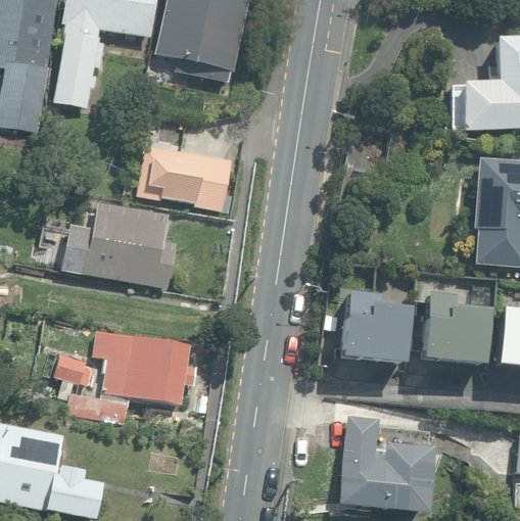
[(0,126),(41,132),(49,68),(48,68),(56,0),(0,0),(0,68),(3,69),(0,95),(0,126)]
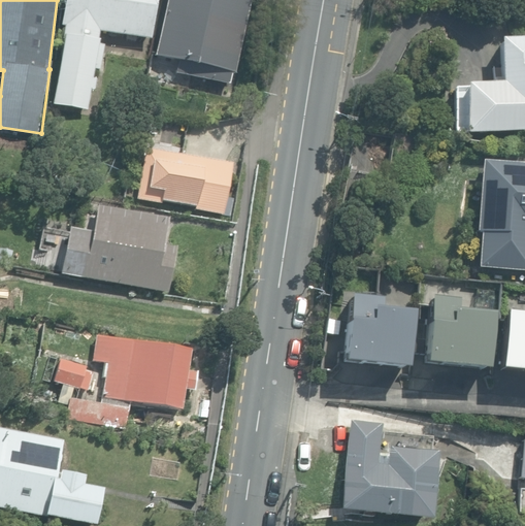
[(65,0),(62,25),(66,25),(64,35),(54,103),(89,108),(92,88),(96,88),(97,78),(93,78),(95,67),(102,68),(106,44),(98,43),(100,30),(152,37),(157,0),(65,0)]
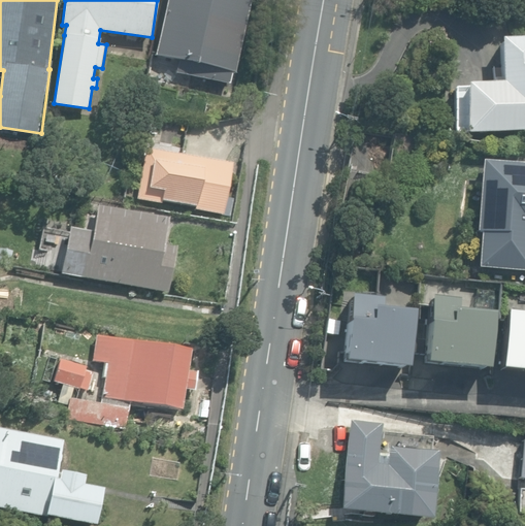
[(177,71),(231,83),(233,72),(235,72),(251,0),(167,0),(156,56),(179,61),(177,71)]
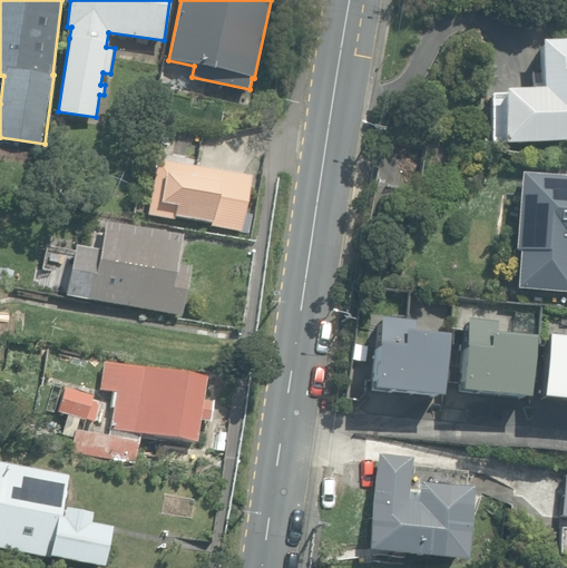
[(505,91),(507,143),(566,139),(566,40),(539,42),(541,89),(505,91)]
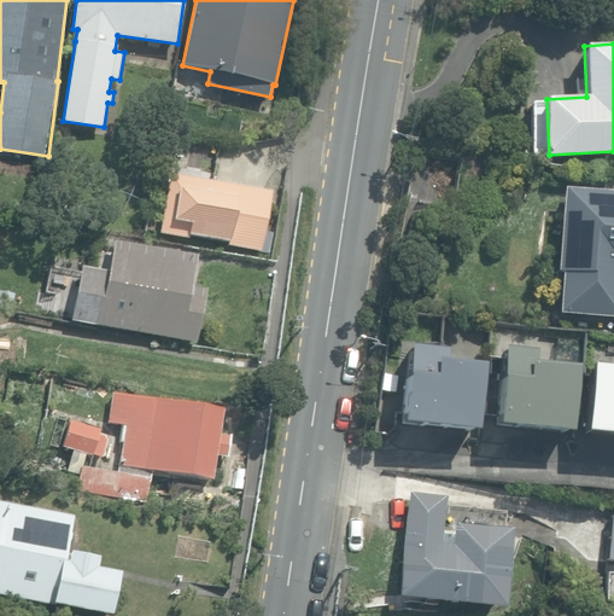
[(408,197),(456,204),(463,160),(415,152),(408,197)]
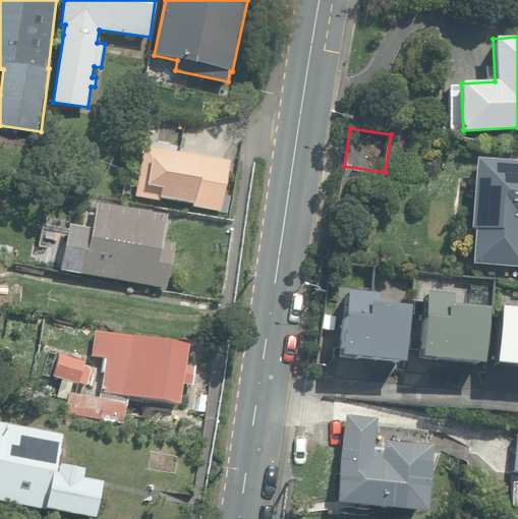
[(136,195),(222,211),(232,159),(145,143),(136,195)]
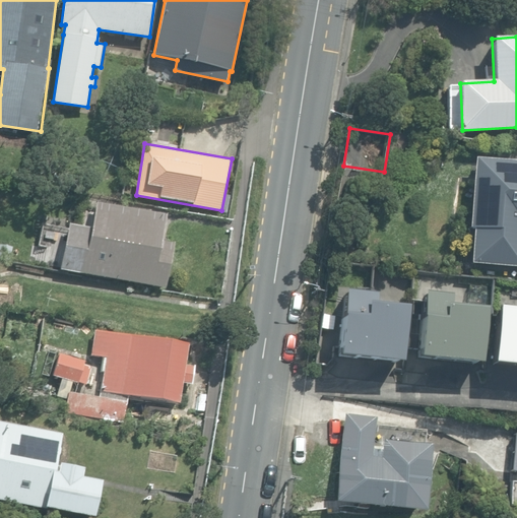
[(473,262),(516,264),(516,160),(475,158),(471,228),(475,229),(473,262)]
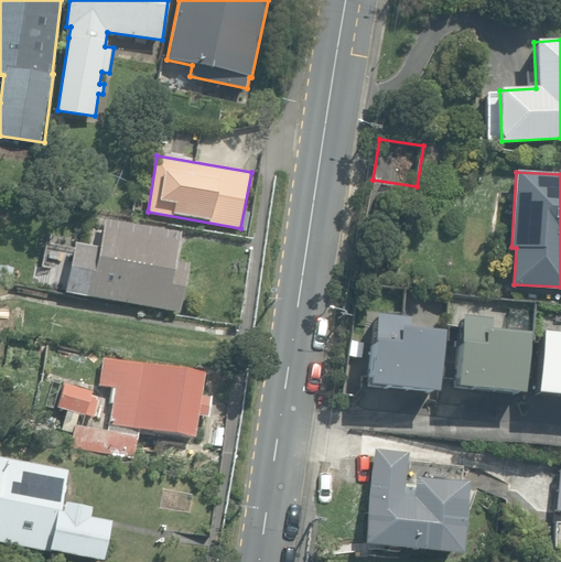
[(66,290),(182,311),(191,262),(174,259),(179,231),(105,218),(100,244),(75,239),(66,290)]
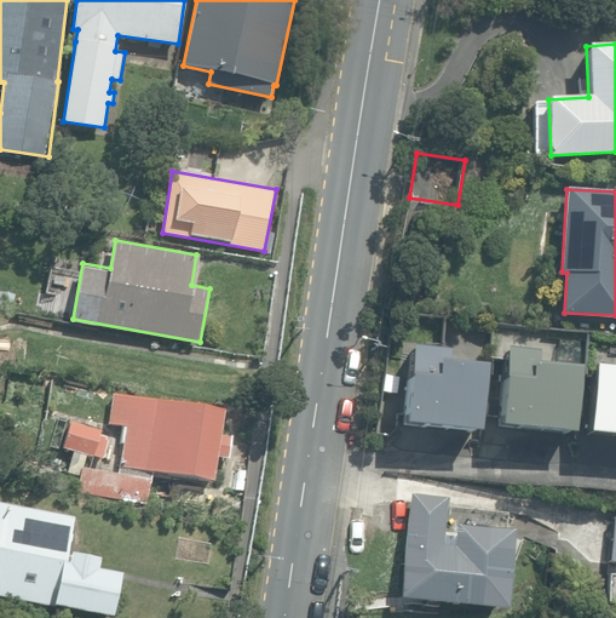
[(0,307),(16,310),(19,292),(3,289),(0,298),(0,307)]
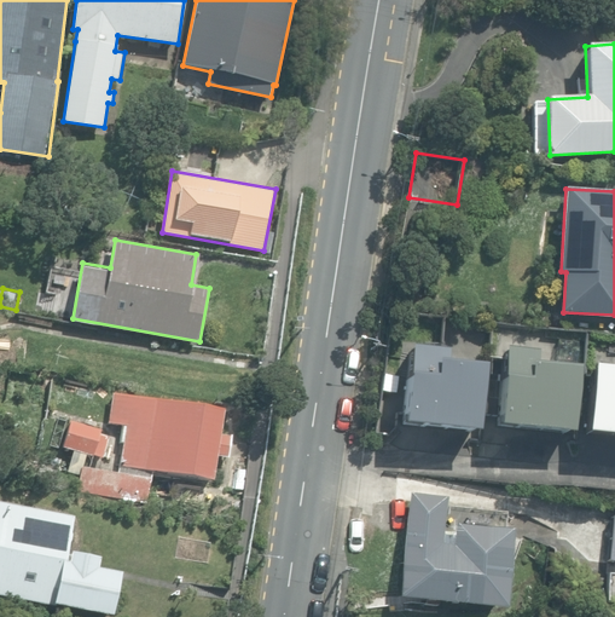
[(408,345),(401,420),(479,428),(486,359),(448,355),(450,349),(408,345)]
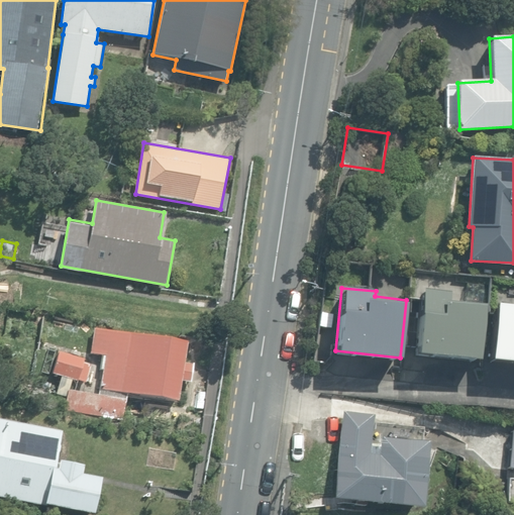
[(420,288),(414,354),(478,361),(483,304),(448,301),(449,291),(420,288)]
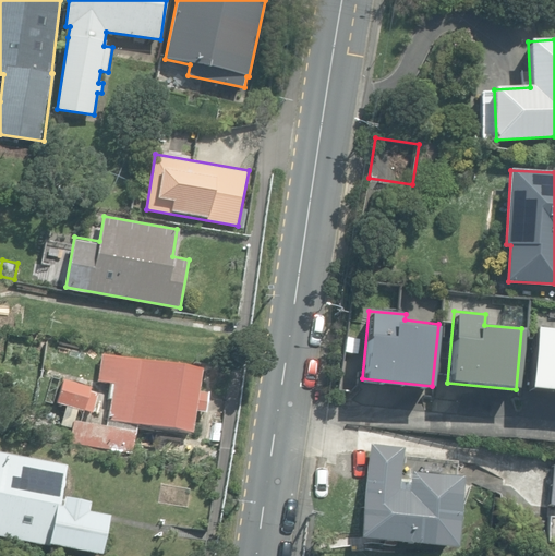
[(554,330),(532,328),(526,389),(554,391),(554,330)]
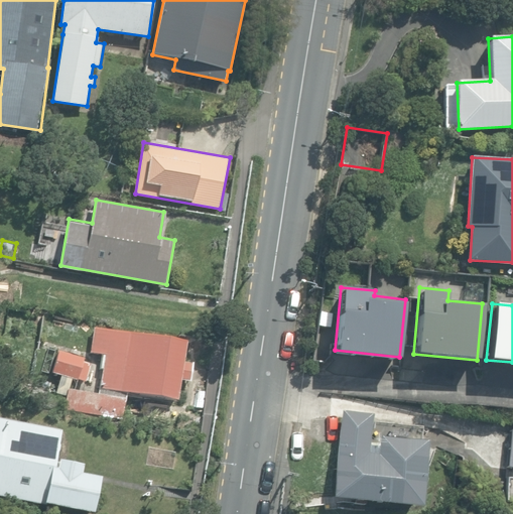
[(68,407),(124,416),(128,392),(178,399),(181,378),(189,379),(191,363),(184,361),(187,341),(96,326),(92,352),(106,354),(100,393),(71,389),(68,407)]
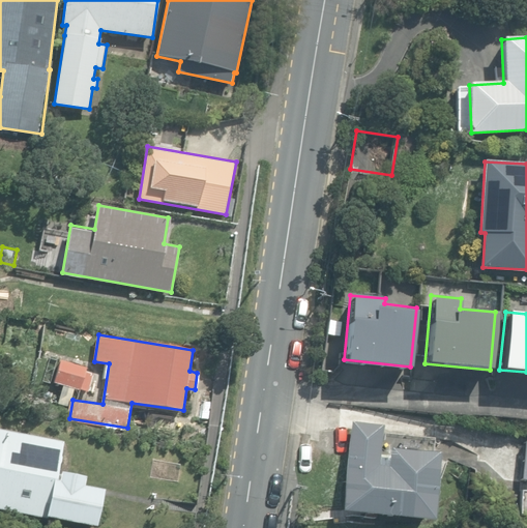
[(81,389),(88,391),(94,373),(86,371),(87,369),(61,360),(55,381),(81,389)]
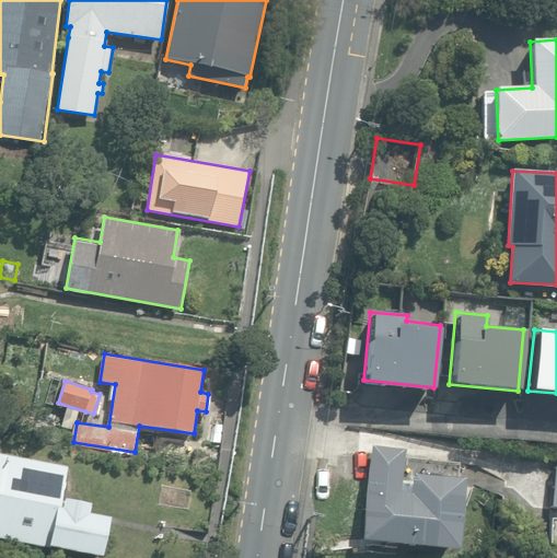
[(360,539),(455,551),(464,479),(459,478),(461,461),(409,455),(407,472),(413,473),(412,484),(402,483),(406,451),(372,446),(360,539)]
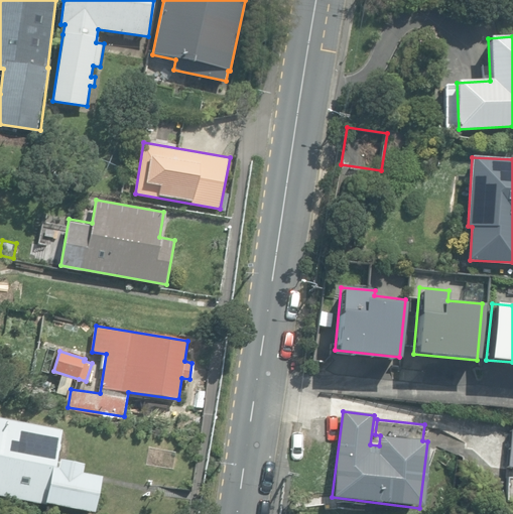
[(0,494),(93,512),(100,476),(80,472),(81,466),(76,465),(77,462),(67,461),(66,463),(61,462),(59,468),(54,467),(62,429),(0,416),(0,494)]
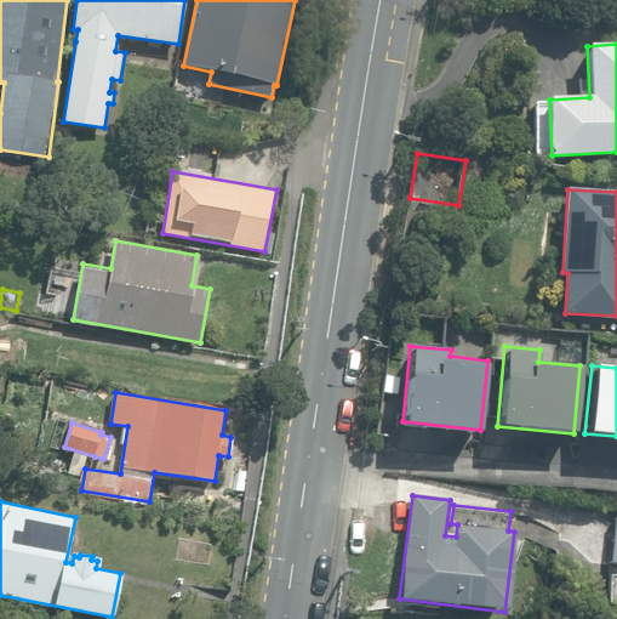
All buildings are outlined.
